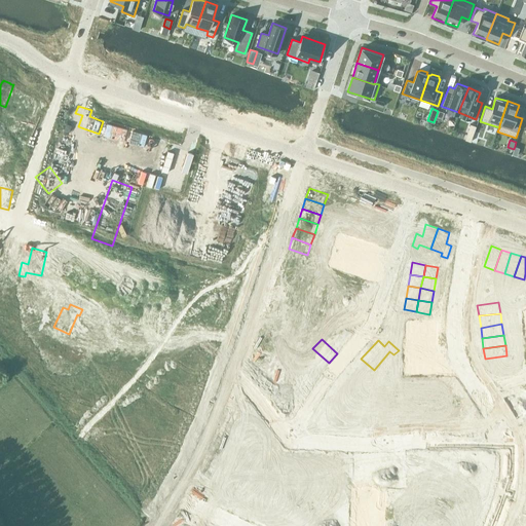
[(306,353),(300,358),(308,368),(313,364),(306,353)]
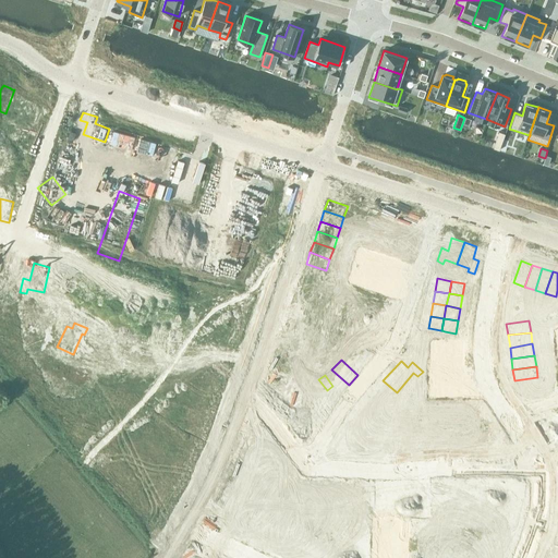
[(537,377),(514,380),(517,392),(540,389),(537,377)]
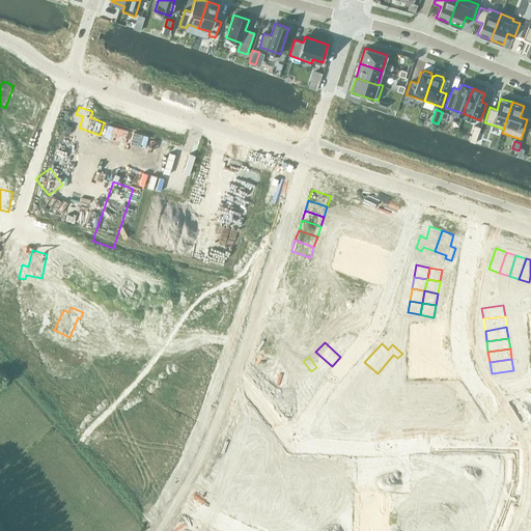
[(269,360),(253,372),(260,381),(276,368),(269,360)]
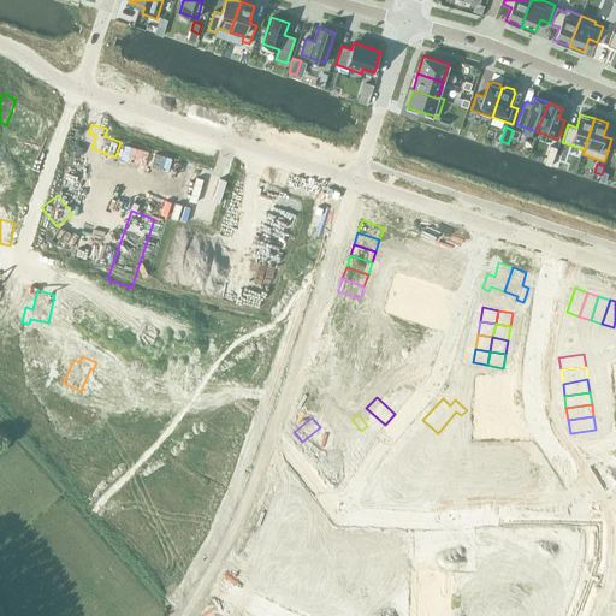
[(320,427),(302,442),(309,451),(327,437),(320,427)]
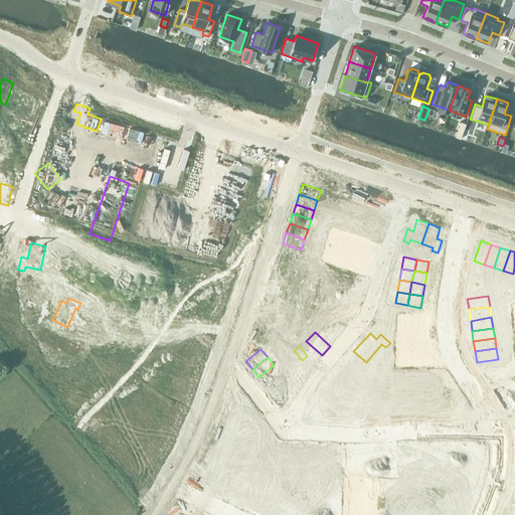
[(274,365),(259,377),(265,385),(281,373),(274,365)]
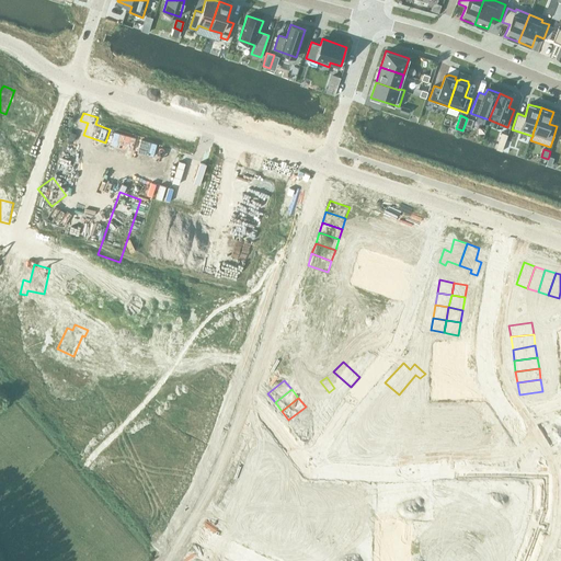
[(306,407),(288,420),(296,428),(312,415),(306,407)]
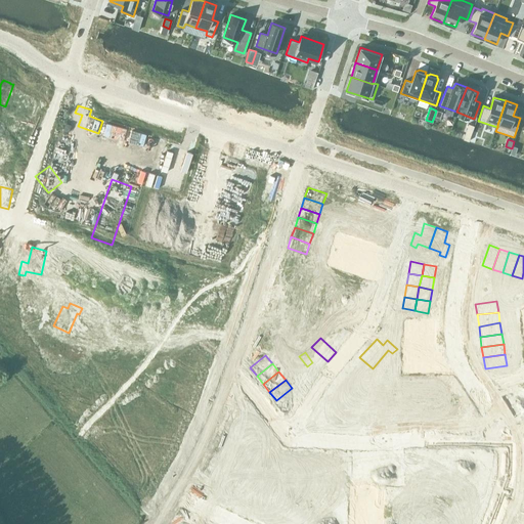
[(292,388),(276,400),(282,408),(299,396),(292,388)]
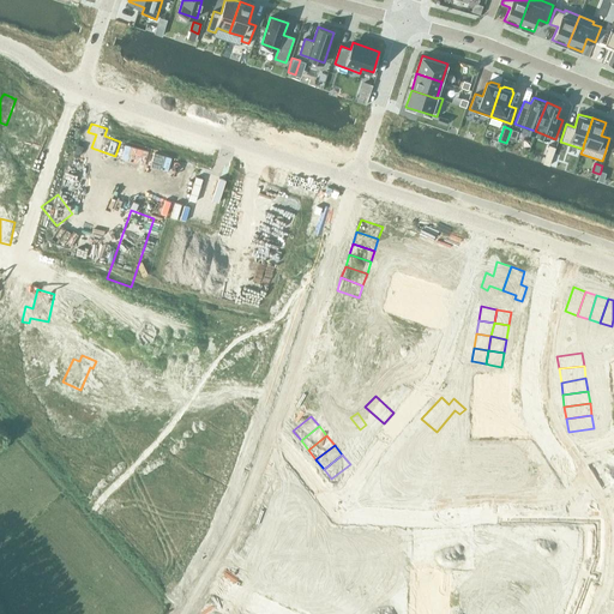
[(475,465),(463,467),(463,493),(475,493),(475,465)]
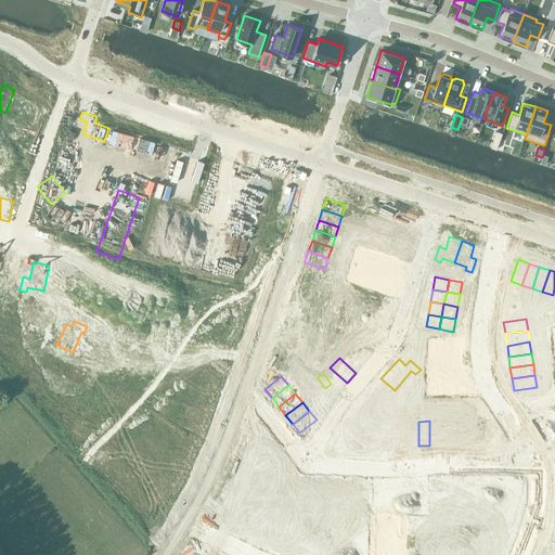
[(440,421),(429,421),(429,446),(441,446),(440,421)]
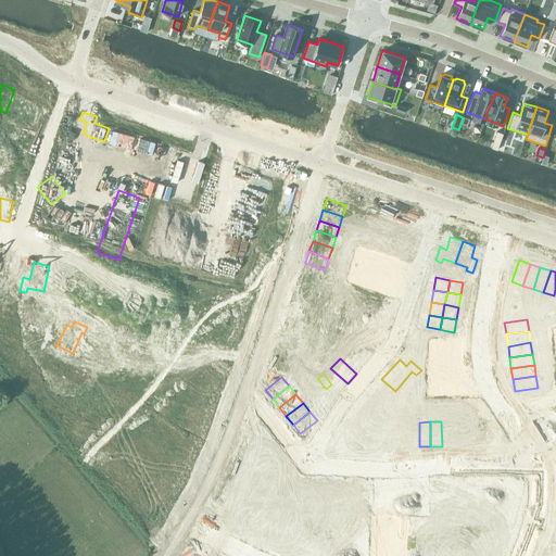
[(453,421),(441,421),(442,446),(453,446),(453,421)]
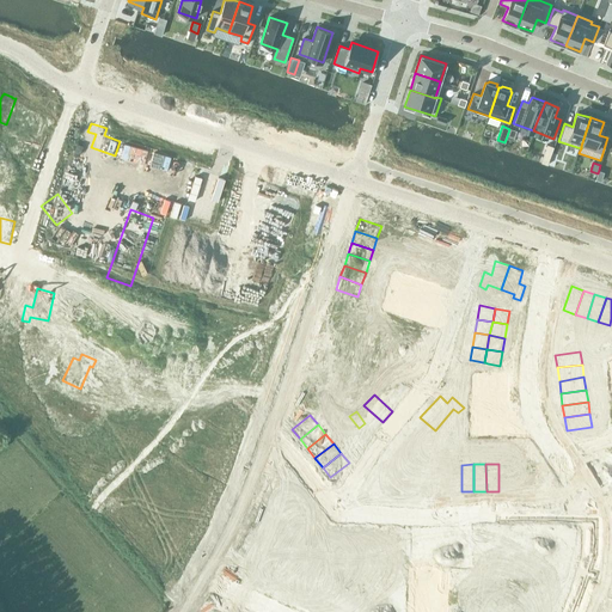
[(510,464),(499,464),(499,491),(510,491),(510,464)]
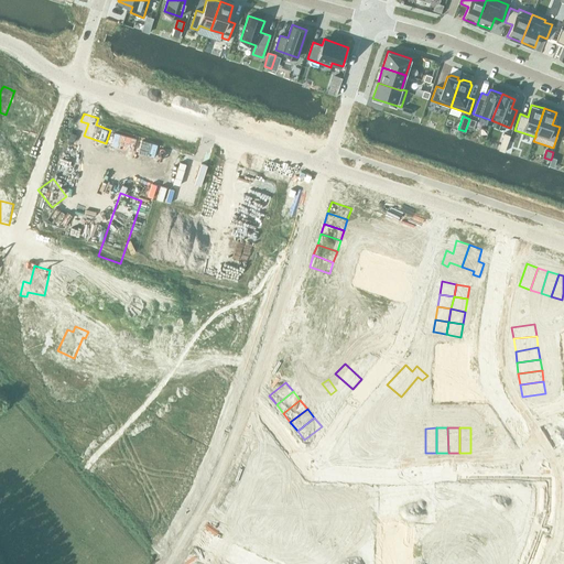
[(481,427),(470,427),(470,453),(483,453),(481,427)]
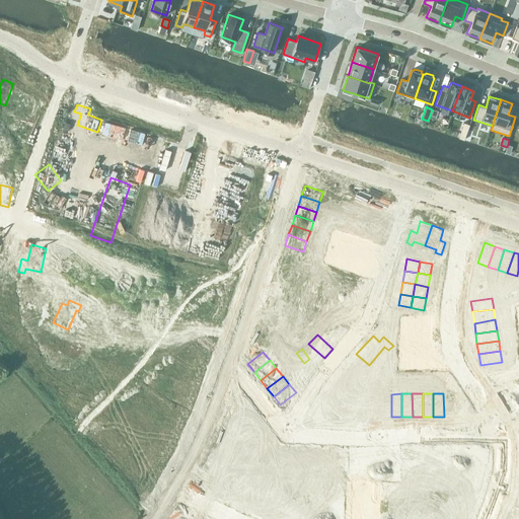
[(454,393),(443,393),(444,417),(454,416),(454,393)]
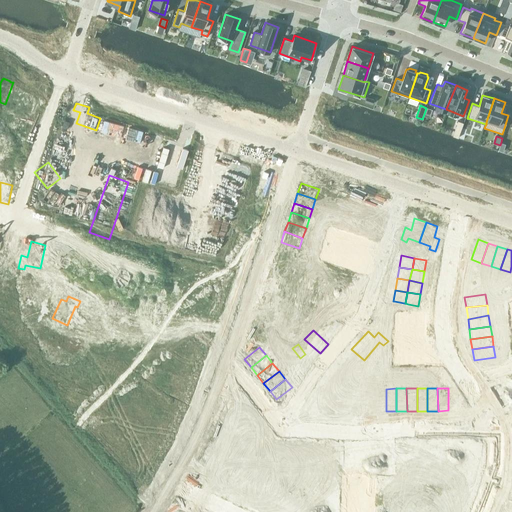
[(376,389),(365,389),(366,411),(376,411),(376,389)]
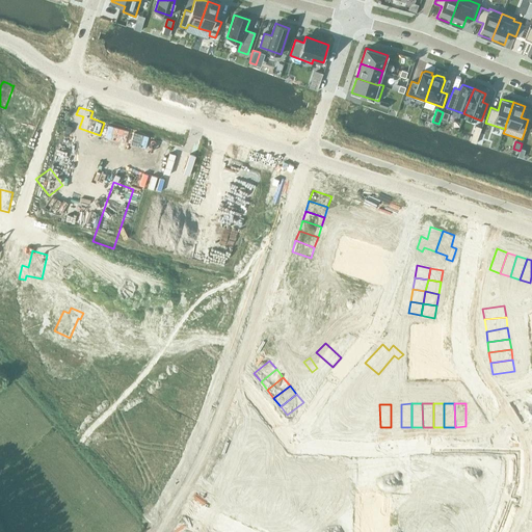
[(401,404),(391,404),(391,427),(401,427),(401,404)]
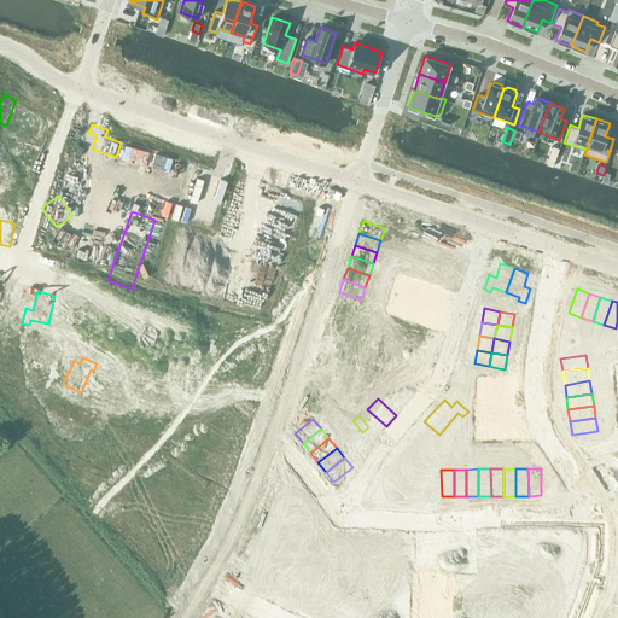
[(386,473),(386,489),(394,489),(394,499),(408,499),(408,473),(386,473)]
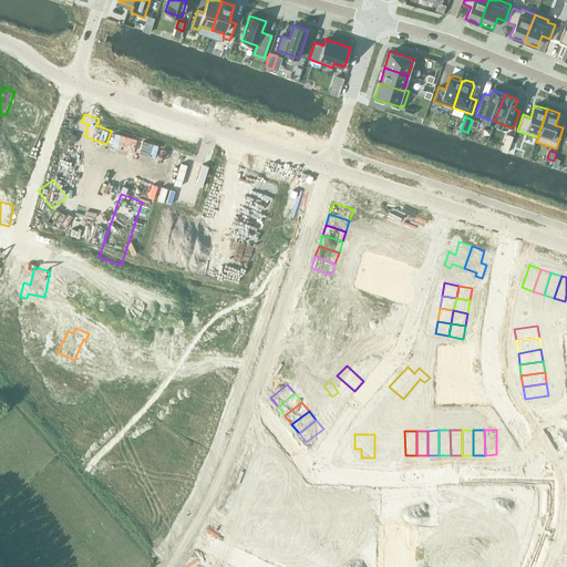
[(374,434),(374,457),(388,459),(388,449),(395,449),(395,435),(374,434)]
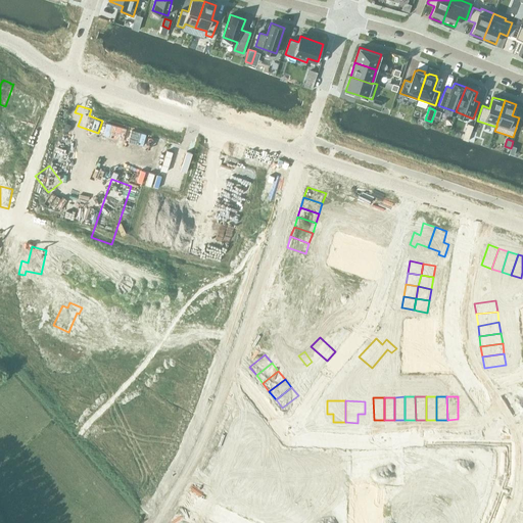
[(378,449),(352,450),(352,472),(378,472),(378,449)]
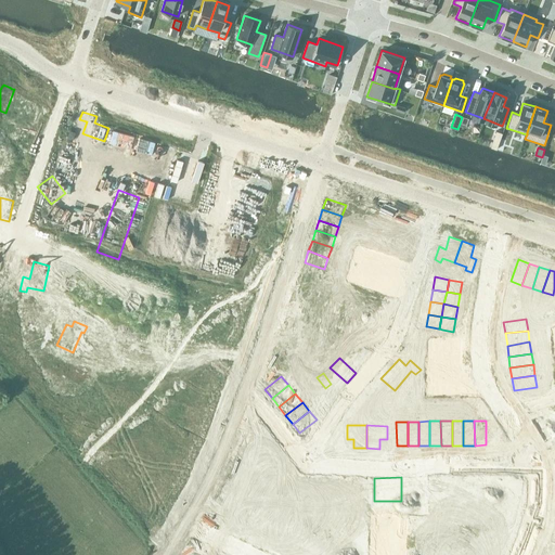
[(427,477),(401,477),(401,501),(427,500),(427,477)]
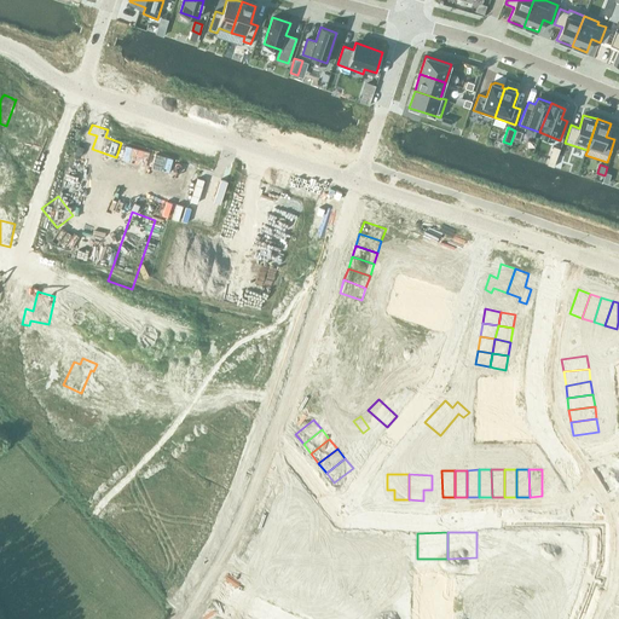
[(541,550),(533,550),(533,562),(541,562),(541,559),(554,559),(554,534),(539,534),(541,550)]
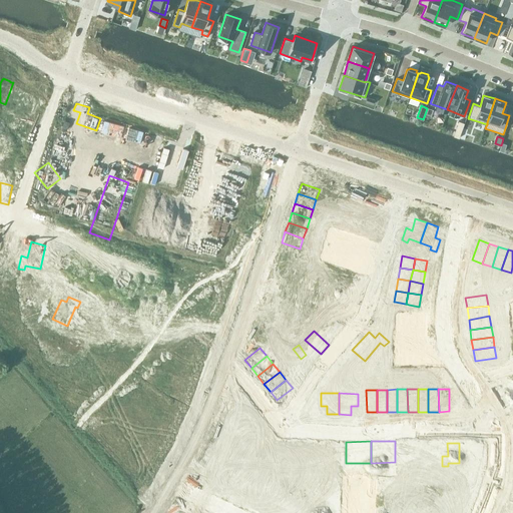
[(470,443),(459,443),(459,463),(470,463),(470,466),(476,466),(476,456),(470,456),(470,443)]
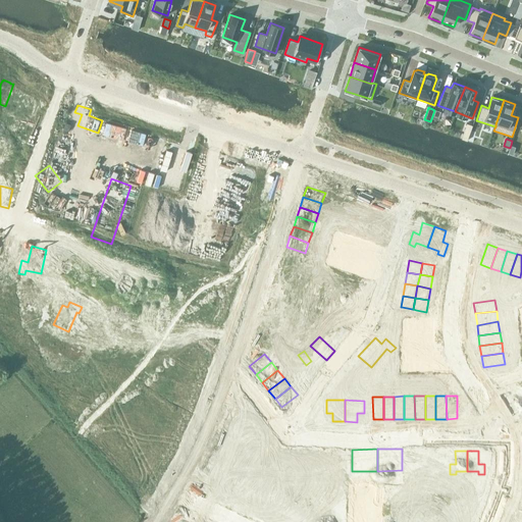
[(412,466),(406,466),(406,476),(412,476),(412,473),(423,473),(423,453),(412,453),(412,466)]
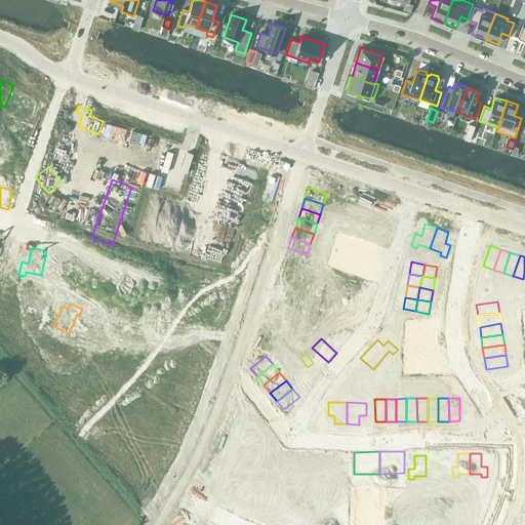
[(437,455),(426,455),(426,476),(437,476),(437,479),(443,479),(443,469),(437,469),(437,455)]
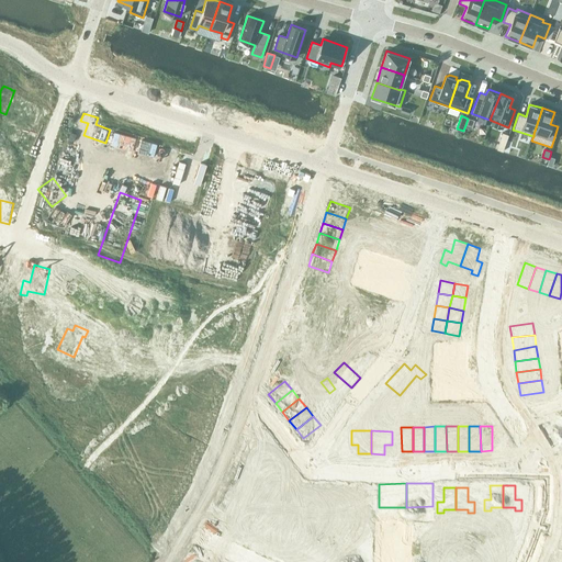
[(345,489),(345,509),(362,510),(362,490),(345,489)]
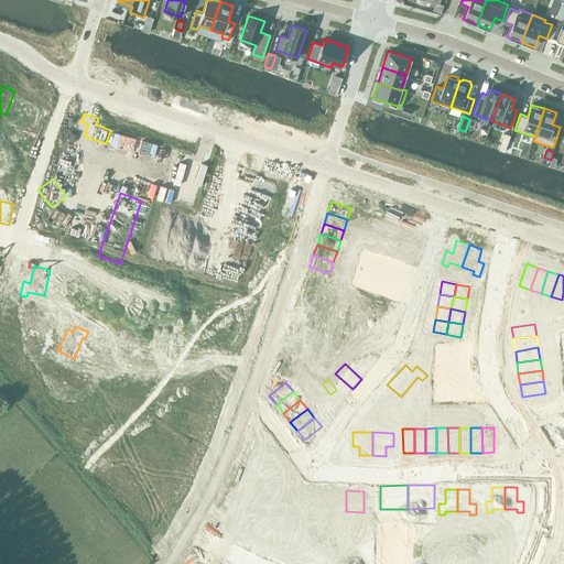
[(483,541),(477,557),(500,563),(506,548),(501,545),(503,539),(490,534),(488,542),(483,541)]
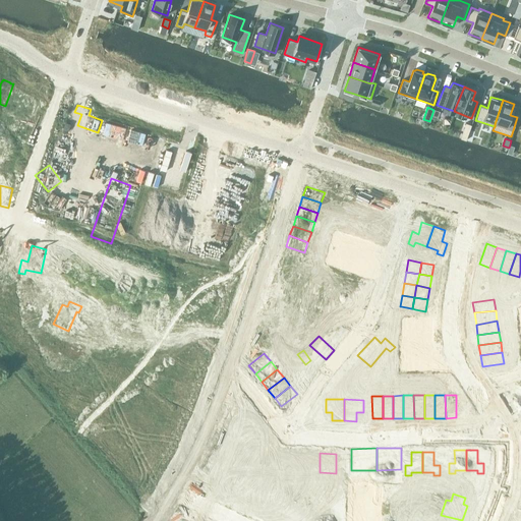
[(388,509),(387,520),(423,520),(424,519),(400,510),(388,509)]
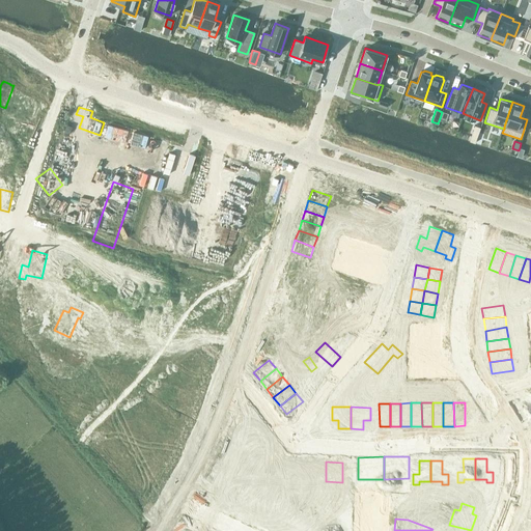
[(530,530),(530,521),(525,519),(520,529),(525,530),(530,530)]
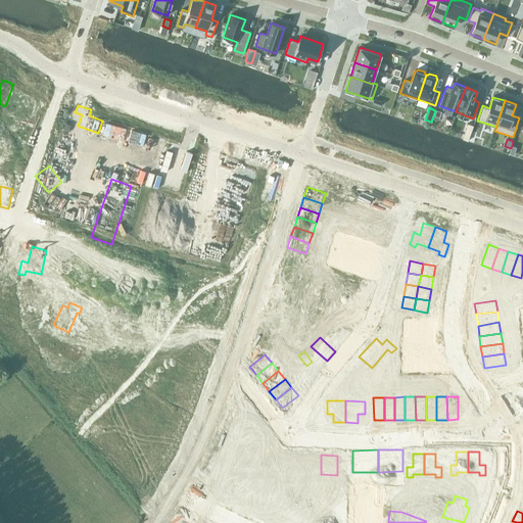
[(337,516),(325,516),(325,522),(343,522),(344,512),(337,512),(337,516)]
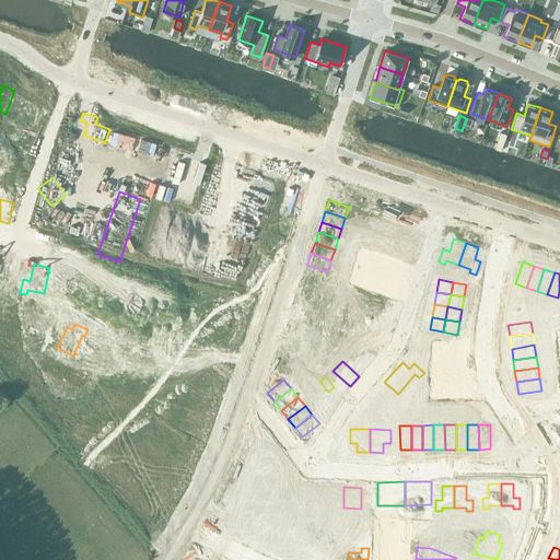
[(335,549),(327,549),(328,559),(348,559),(348,552),(335,552),(335,549)]
